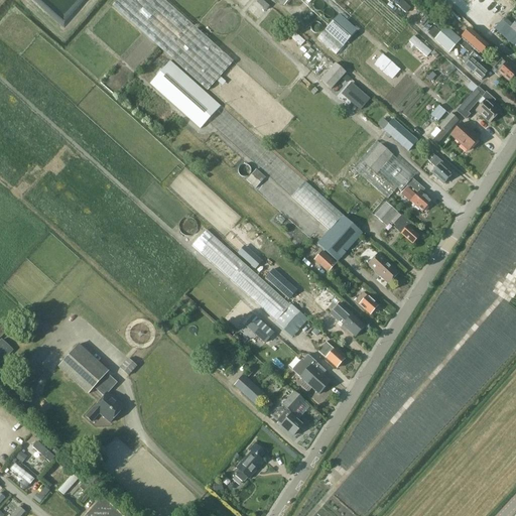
[(208,90),(209,89),(251,126),(275,99),(234,61),(164,0),(117,0),(112,6),(208,90)]
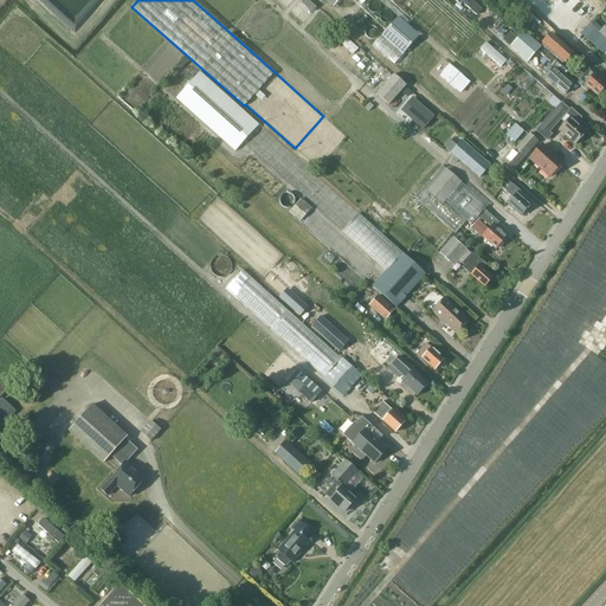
[(270,0),(376,94),(389,105),(407,85),(394,73),(309,0),(270,0)]
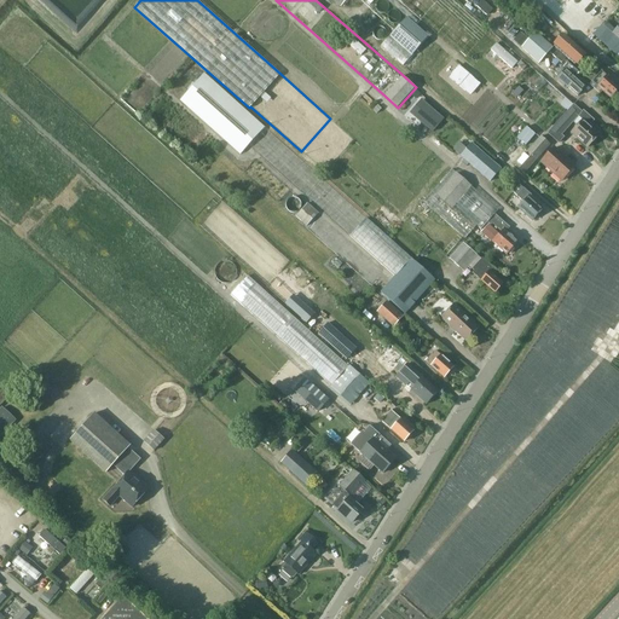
[(571,103),(455,0),(331,0),(340,7),(346,0),(387,0),(406,17),(381,46),(512,162),(537,133),(541,137),(571,103)]
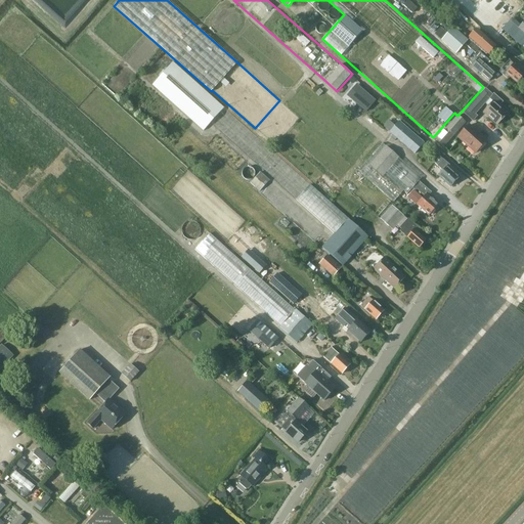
[(397,0),(411,12),(416,7),(407,0),(397,0)]
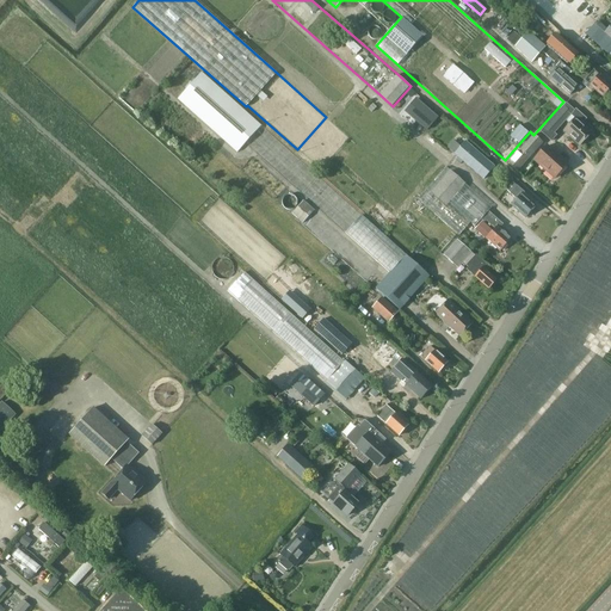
[(610,26),(605,34),(602,31),(593,39),(603,48),(610,38),(610,26)]
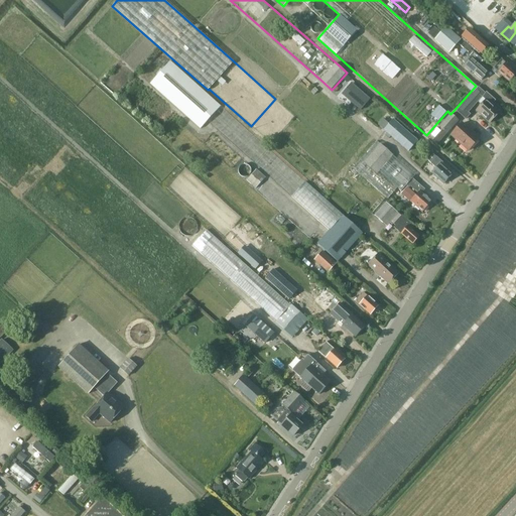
[(427,35),(433,41),(440,33),(434,28),(427,35)]
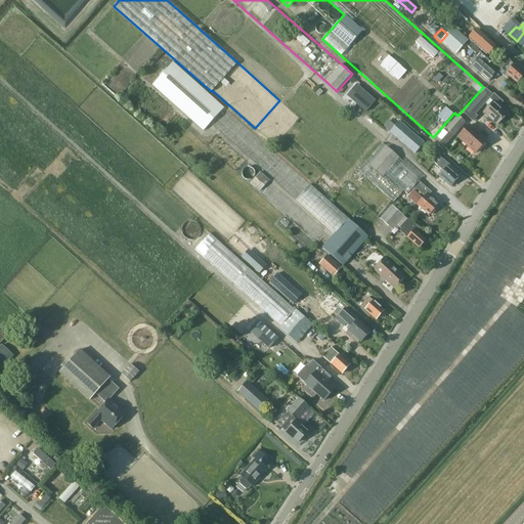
[(441,41),(456,54),(468,42),(453,29),(441,41)]
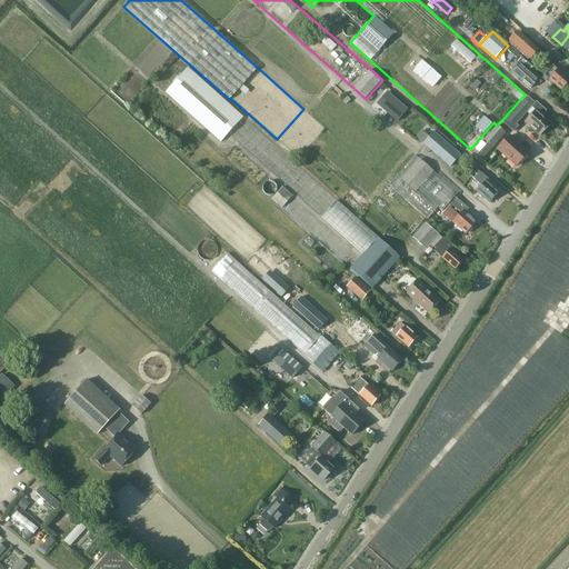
[(508,41),(530,60),(539,50),(517,31),(508,41)]
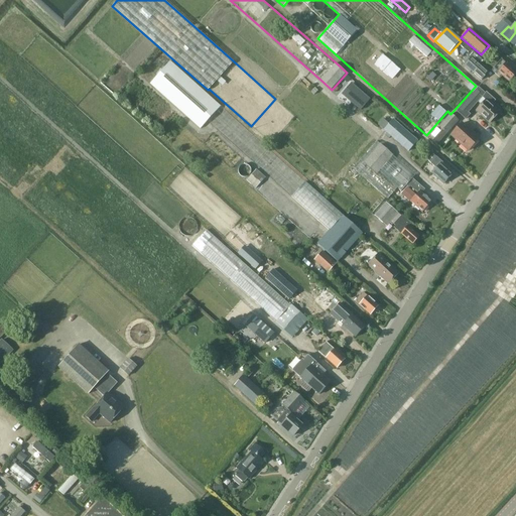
[(489,55),(493,51),(488,47),(485,51),(489,55)]
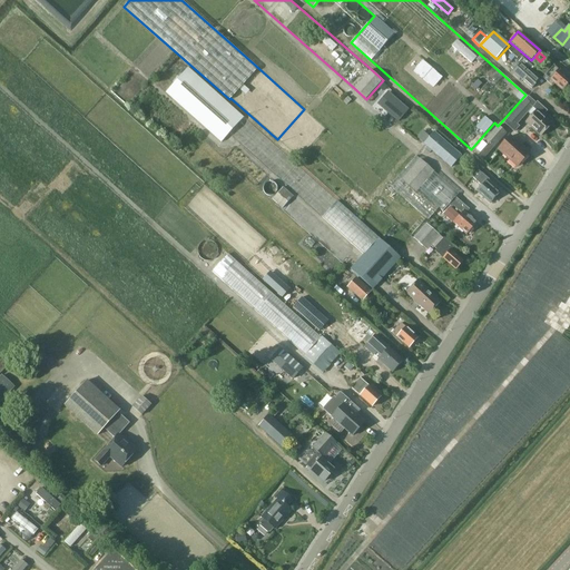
[(532,88),(538,81),(520,65),(512,72),(520,80),(521,78),(532,88)]
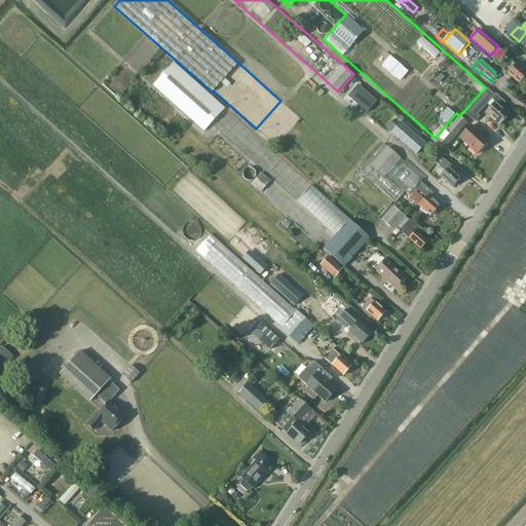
[(204,130),(225,108),(174,62),(153,85),(204,130)]
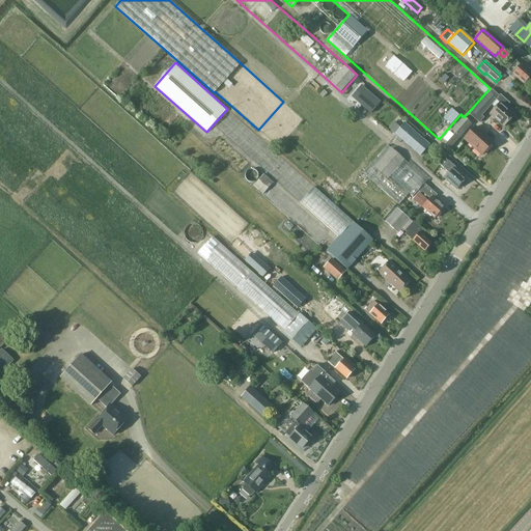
[(525,85),(530,77),(530,75),(516,62),(508,71),(525,85)]
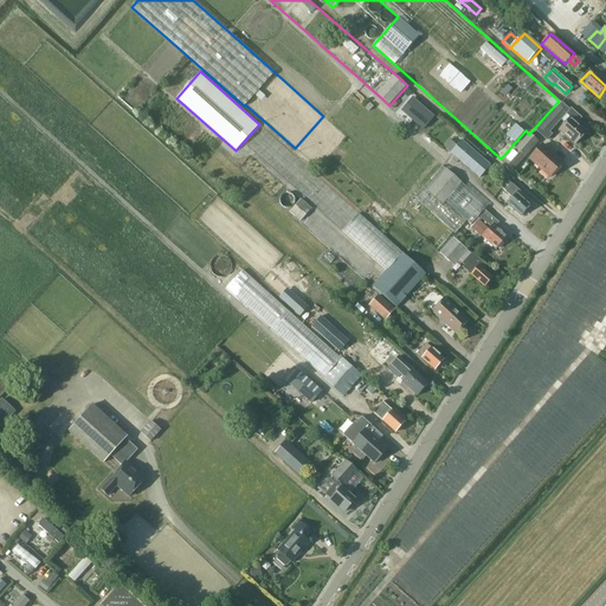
[(577,144),(587,131),(577,122),(580,117),(571,109),(569,110),(562,103),(536,131),(547,140),(552,135),(549,133),(566,114),(571,117),(560,130),(577,144)]
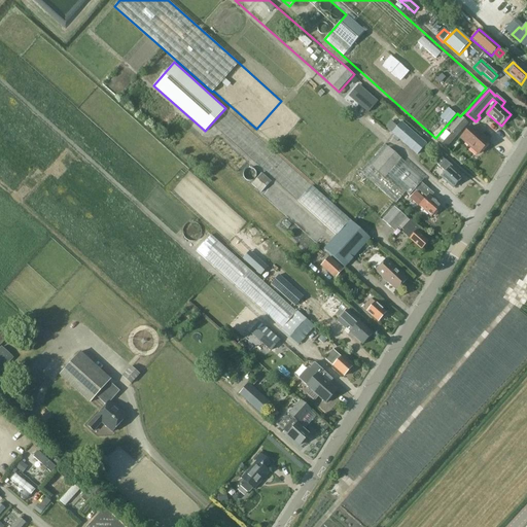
[(260,167),(274,151),(227,110),(214,126),(260,167)]
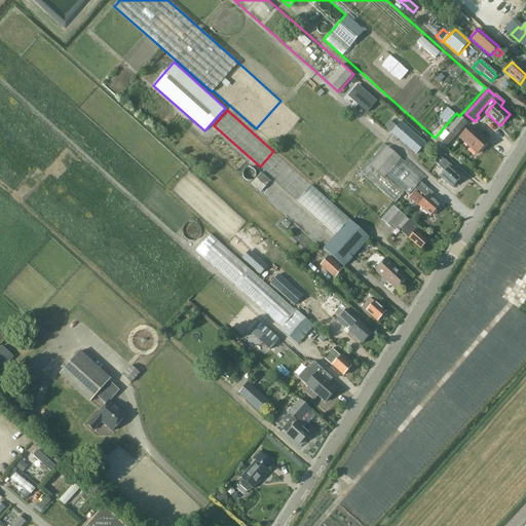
[(396,114),(385,125),(390,130),(401,119),(396,114)]
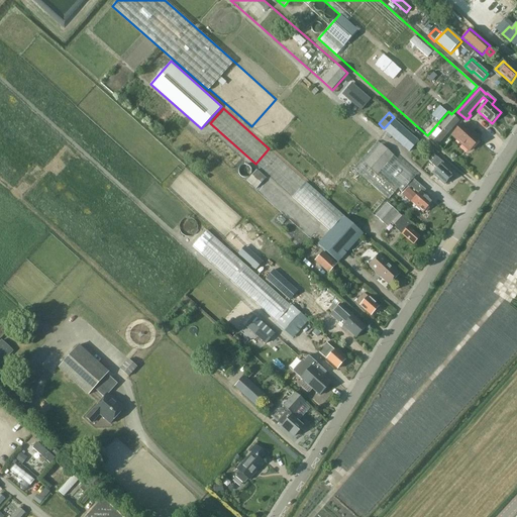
[(438,145),(460,121),(452,114),(430,138),(438,145)]
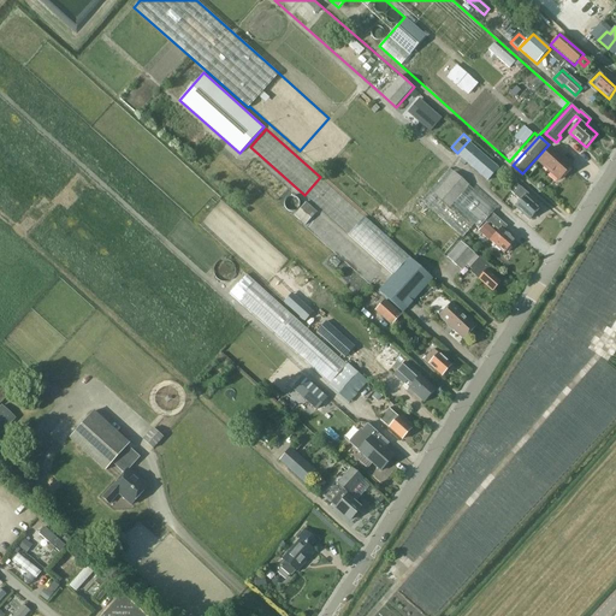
[(465,165),(467,163),(486,181),(498,167),(477,148),(469,142),(457,155),(462,159),(460,161),(465,165)]
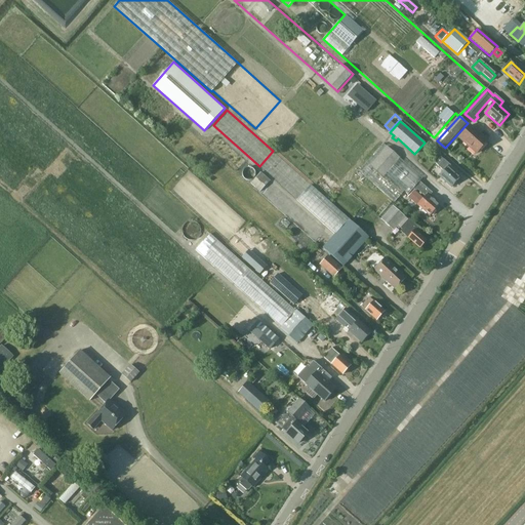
[(475,152),(483,142),(468,128),(459,138),(475,152)]
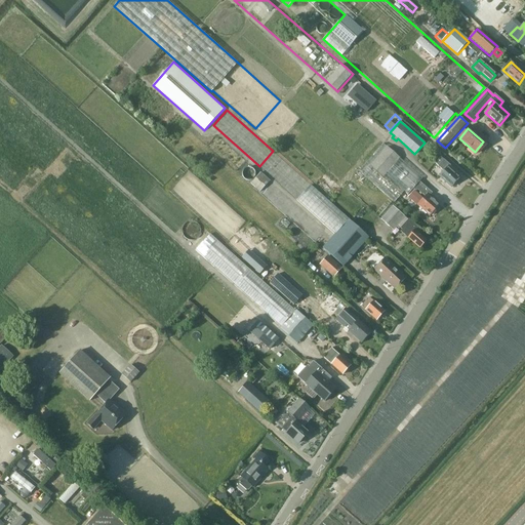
[(434,194),(419,182),(422,177),(382,143),(359,170),(345,186),(380,217),(404,191),(410,195),(413,191),(412,189),(413,188),(416,191),(417,190),(426,197),(418,206),(431,217),(440,206),(431,198),(434,194)]
